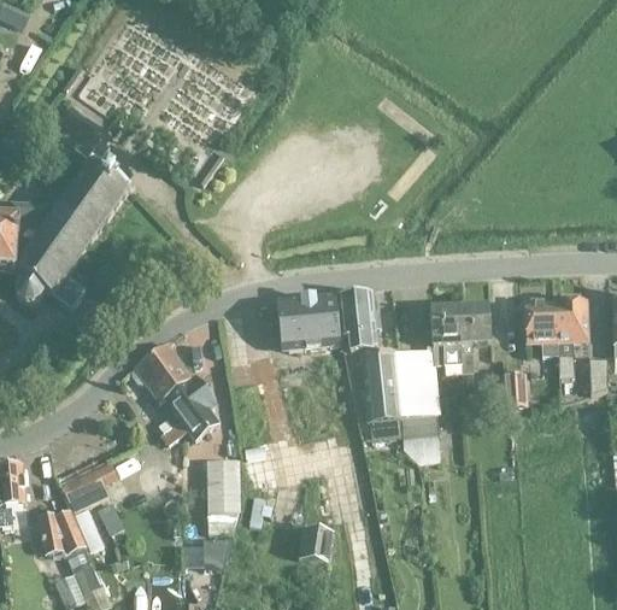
[(69,84),(83,65),(80,62),(65,81),(69,84)]
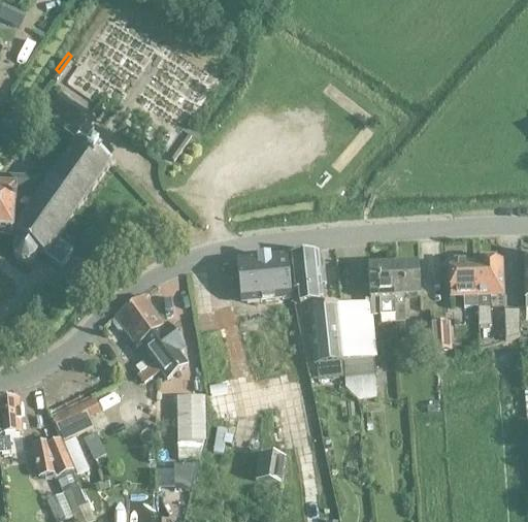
[(43,110),(71,131),(80,118),(88,108),(60,88),(43,110)]
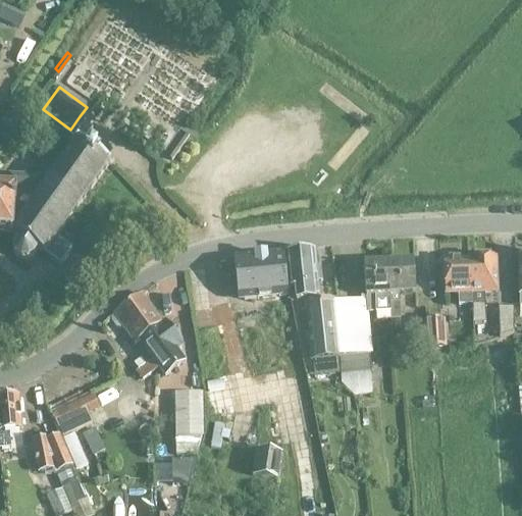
[(183,124),(177,121),(164,142),(168,145),(183,124)]
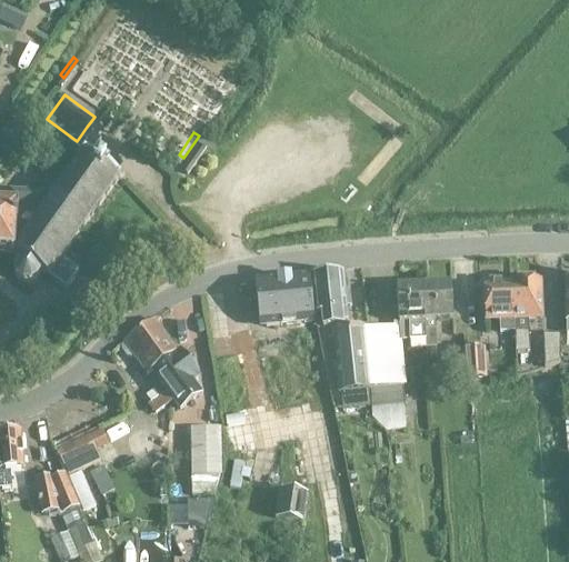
[(0,198),(0,244),(11,246),(20,252),(16,258),(13,264),(16,272),(22,277),(30,277),(37,272),(40,267),(48,271),(49,271),(66,283),(78,267),(61,253),(119,171),(93,152),(83,146),(82,147),(82,146),(51,189),(47,187),(8,184),(7,199),(0,198)]
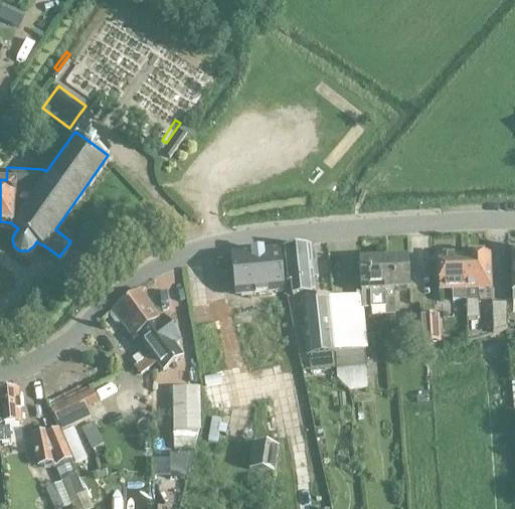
[(335,347),(328,294),(328,293),(315,294),(313,273),(317,273),(315,258),(311,259),(309,241),(280,244),(284,282),(290,281),(291,294),(296,293),(297,303),(300,303),(306,352),(335,349),(335,347)]
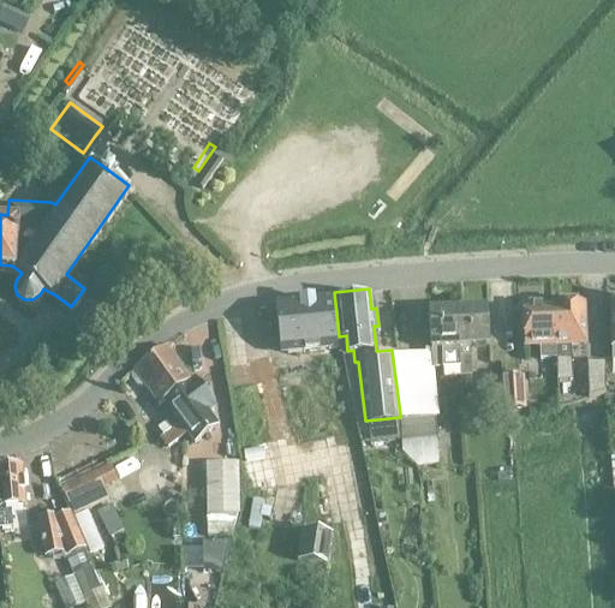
[(339,337),(334,292),(275,298),(280,349),(339,343),(339,337)]
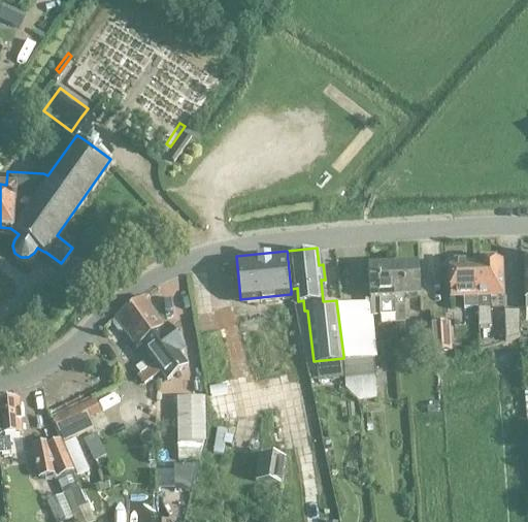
[(475,293),(476,293),(476,302),(477,323),(491,322),(490,293),(503,292),(501,257),(498,257),(495,253),(489,254),(486,257),(474,257),(475,293)]
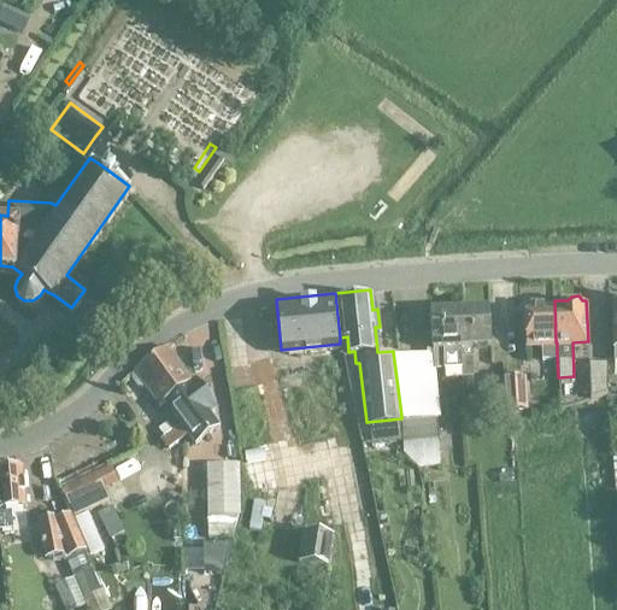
[(526,344),(541,344),(542,355),(557,353),(557,342),(556,342),(554,300),(541,301),(539,298),(532,298),(529,301),(524,301),(526,344)]
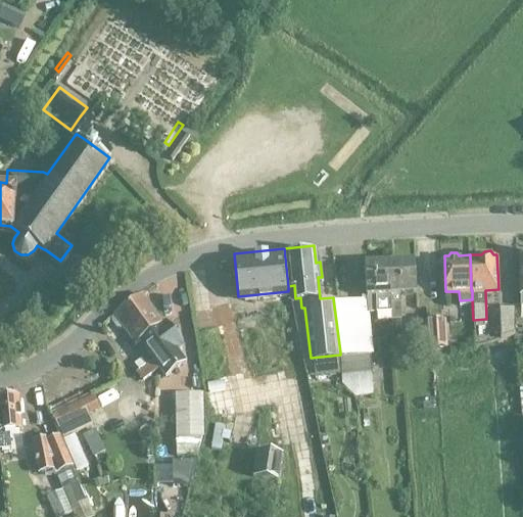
[(400,291),(416,291),(415,257),(389,259),(389,292),(390,308),(391,316),(401,315),(400,291)]
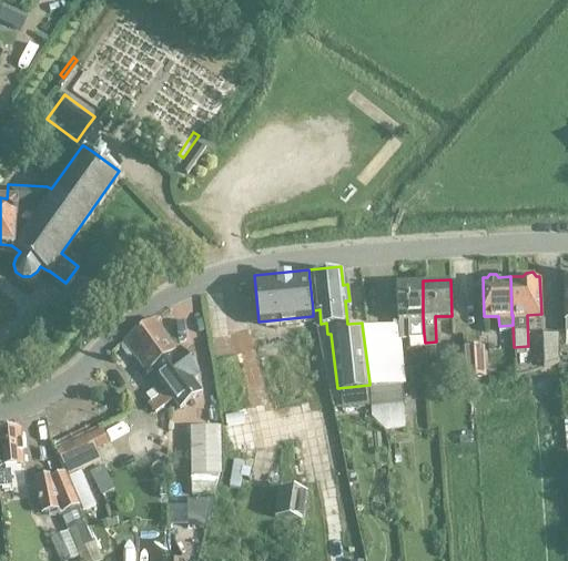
[(401,335),(424,334),(423,317),(423,281),(395,282),(397,320),(362,324),(369,383),(369,385),(371,412),(384,424),(405,422),(409,391),(402,379),(406,379),(401,335)]
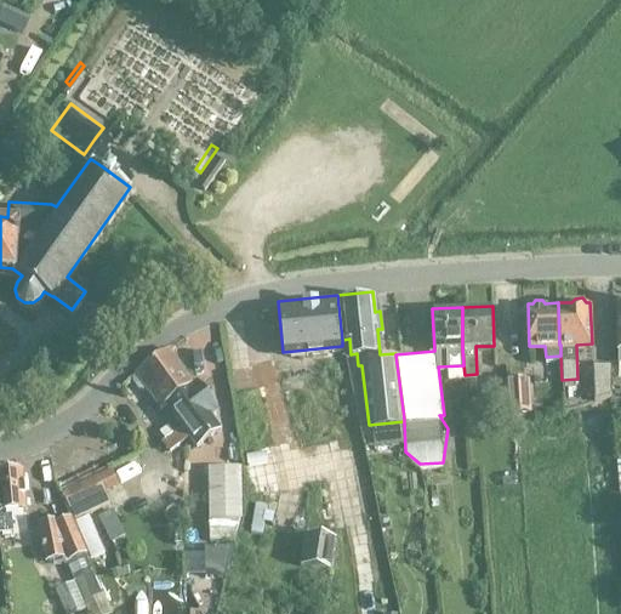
[(135,368),(160,403),(165,399),(194,376),(169,342),(135,368)]
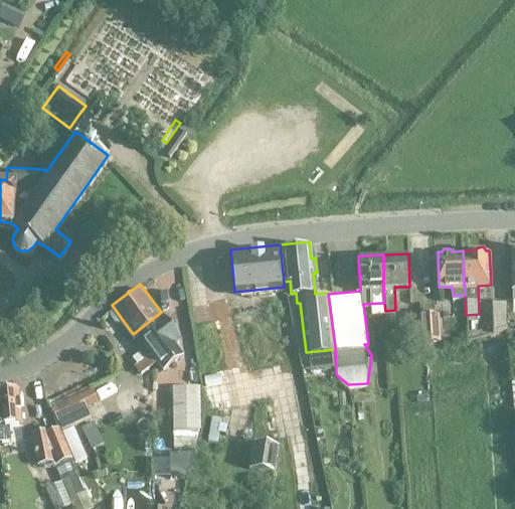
[(507,298),(491,299),(493,329),(508,323),(507,298)]
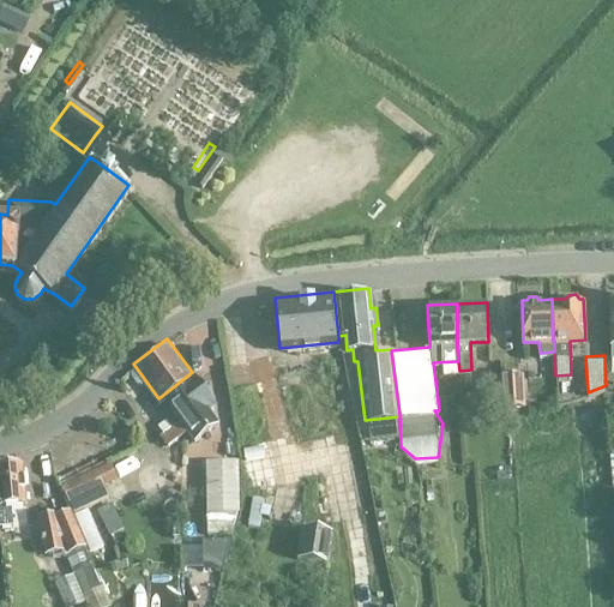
[(194,370),(192,372),(163,395),(194,436),(217,418),(208,403),(215,397),(194,370)]
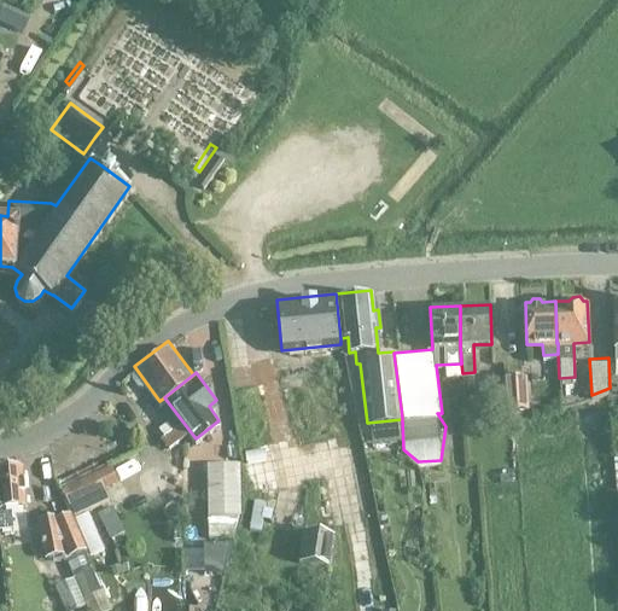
[(507,408),(528,407),(525,374),(505,377),(507,408)]
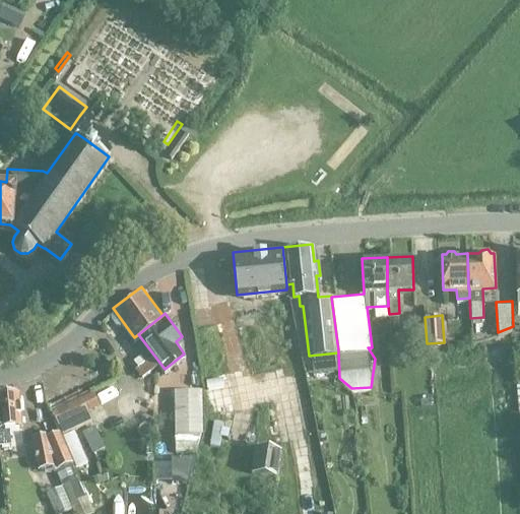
[(73,415),(100,403),(92,387),(66,399),(67,402),(58,406),(63,415),(72,411),(73,415)]
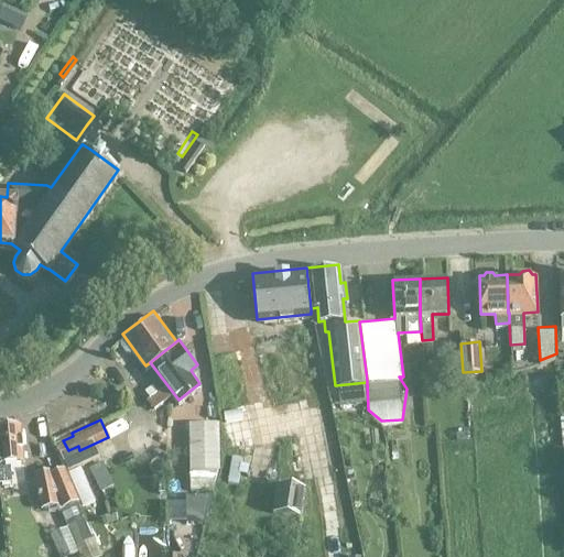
[(214,466),(219,466),(218,421),(188,421),(190,487),(214,485),(214,466)]
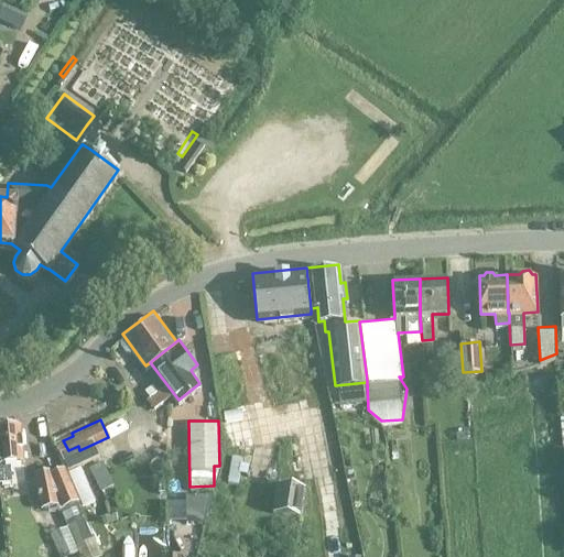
[(21,428),(0,429),(0,479),(11,479),(10,466),(24,466),(21,428)]
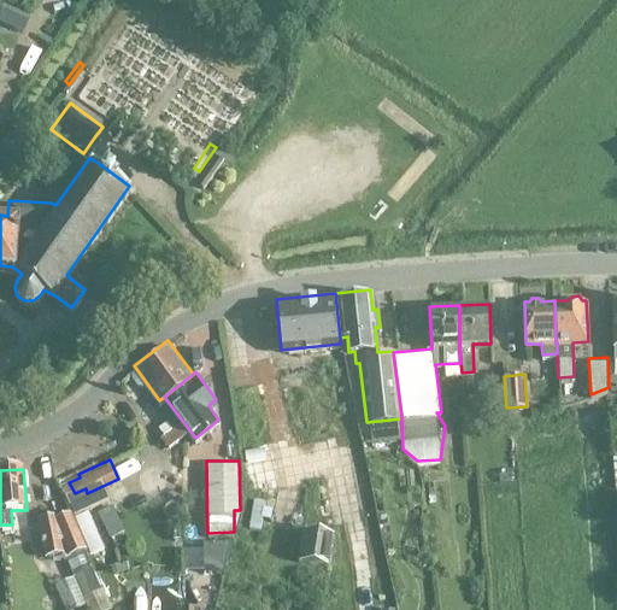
[(115,498),(99,504),(111,532),(127,526),(115,498)]
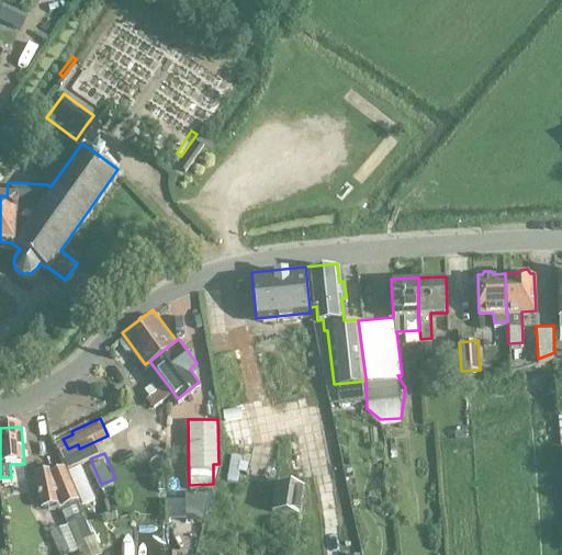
[(52,469),(57,499),(60,498),(62,501),(76,496),(64,464),(52,469)]
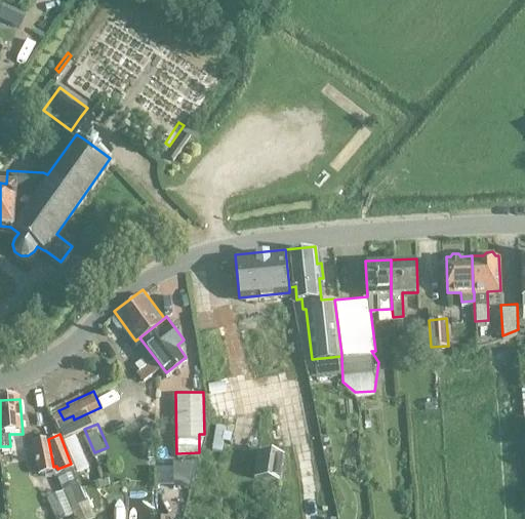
[(53,467),(48,439),(47,436),(33,439),(38,469),(53,467)]
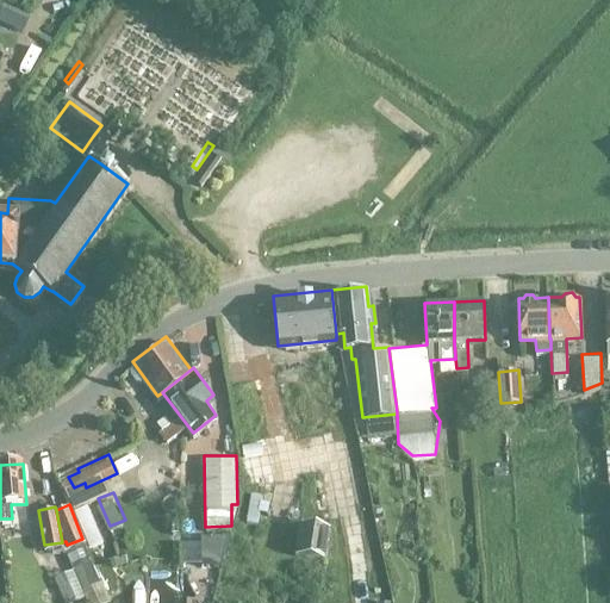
[(299,520),(294,549),(324,554),(329,524),(299,520)]
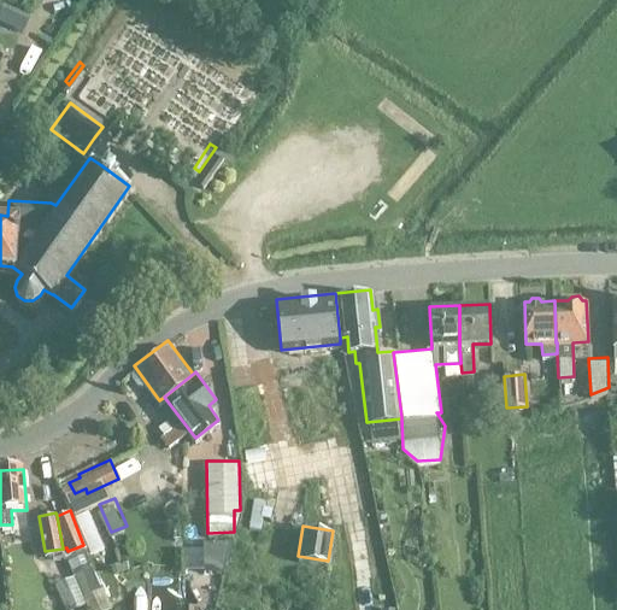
[(204,564),(228,564),(229,537),(205,537),(204,564)]
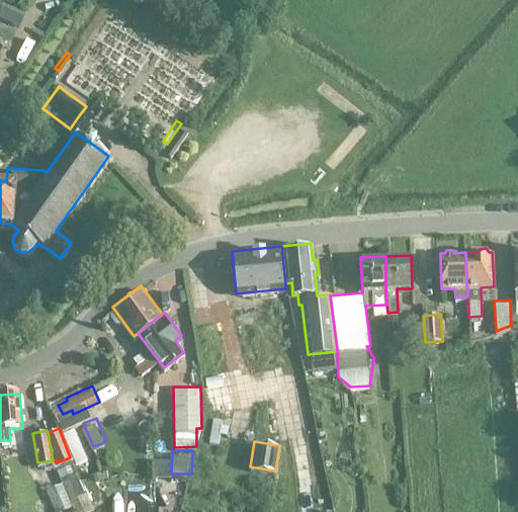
[(154,472),(170,472),(171,456),(154,455),(154,472)]
